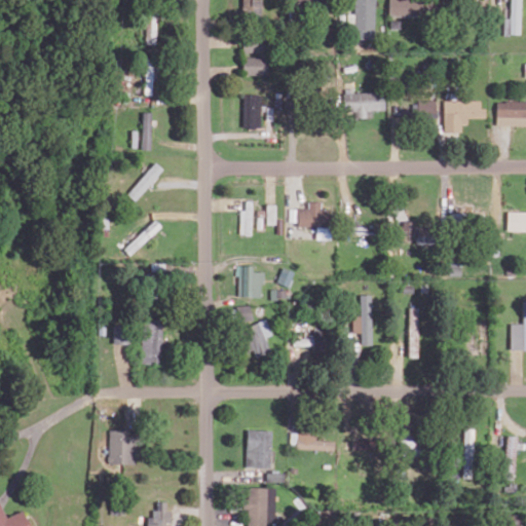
[(260,15),(260,0),(240,0),(240,14),(260,15)]
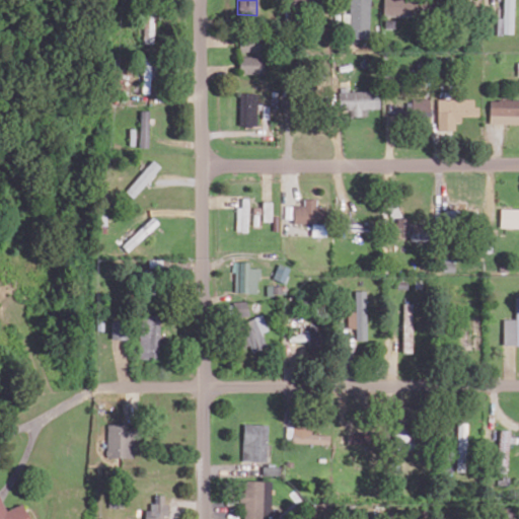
[(369,0),(349,0),(349,13),(345,13),(345,39),(368,40),(369,0)]
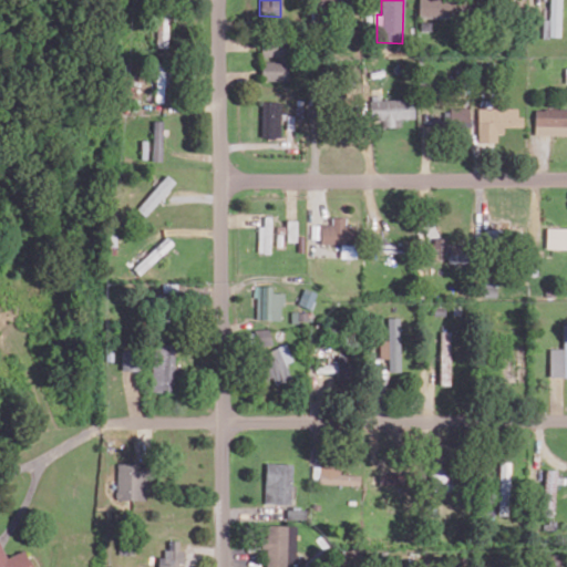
[(459,17),(459,0),(418,0),(419,18),(459,17)]
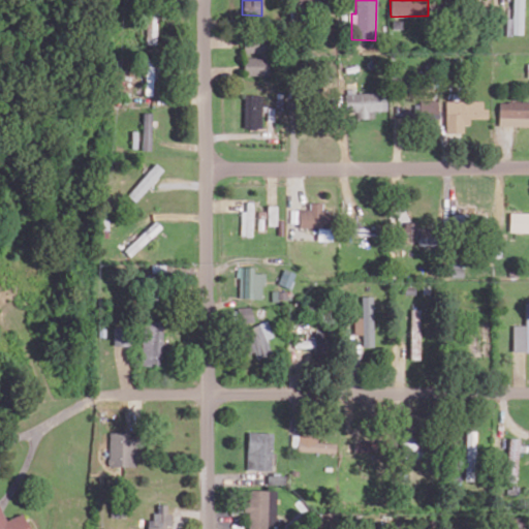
[(505,34),(523,34),(523,0),(512,0),(512,18),(506,18),(505,34)]
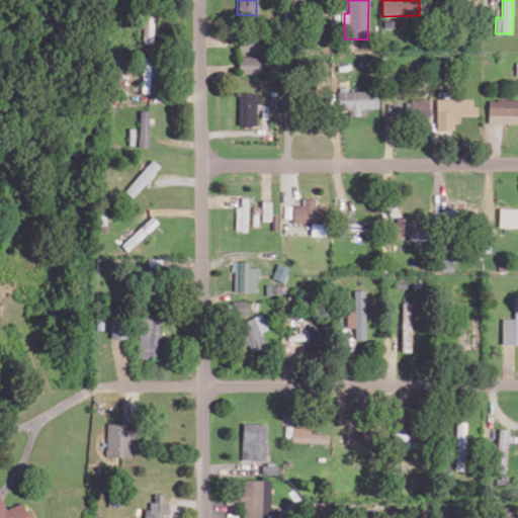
[(153,44),(154,9),(143,9),(142,42),(153,44)]
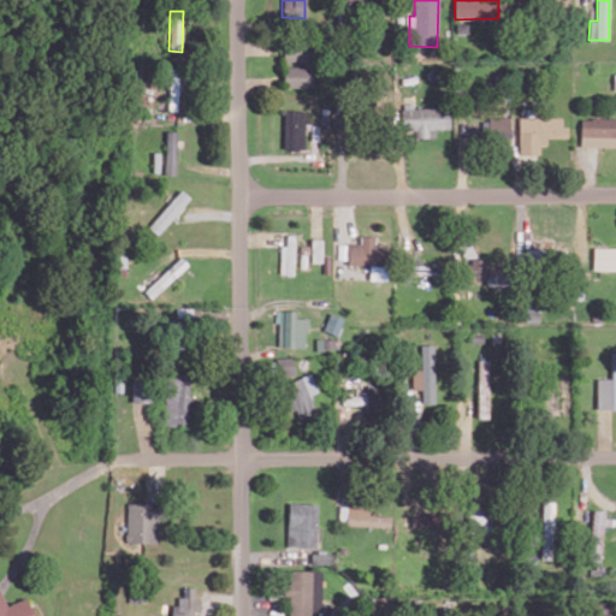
[(283,47),(283,61),(311,60),(309,46),(283,47)]
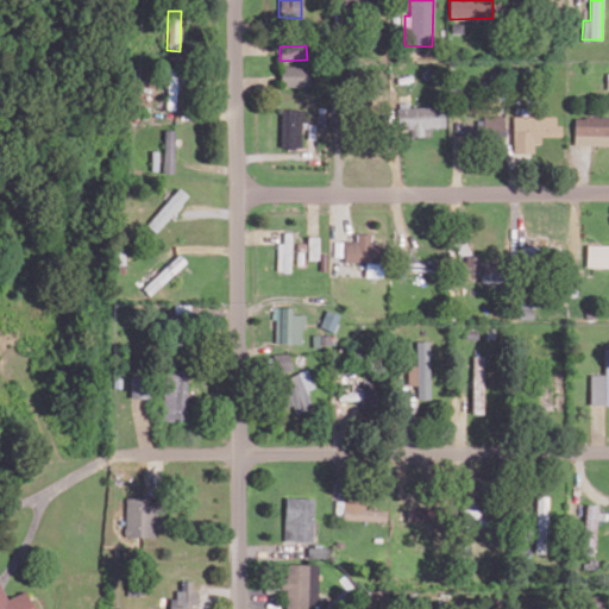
[(308,86),(308,64),(280,66),(281,87),(308,86)]
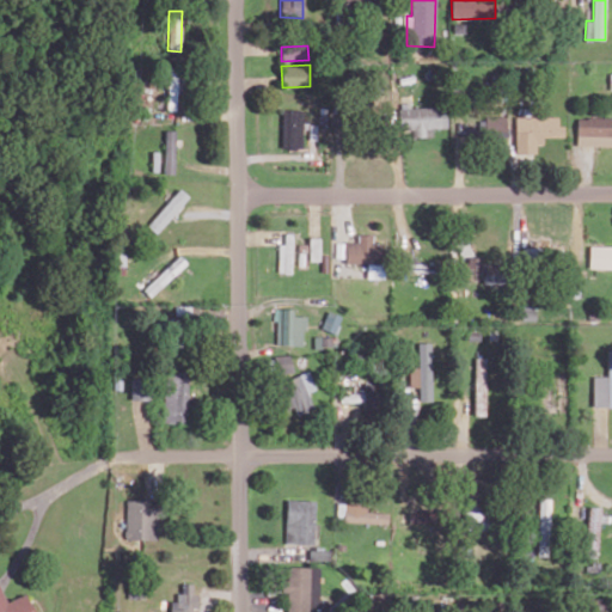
[(167,109),(176,110),(177,68),(169,68),(167,109)]
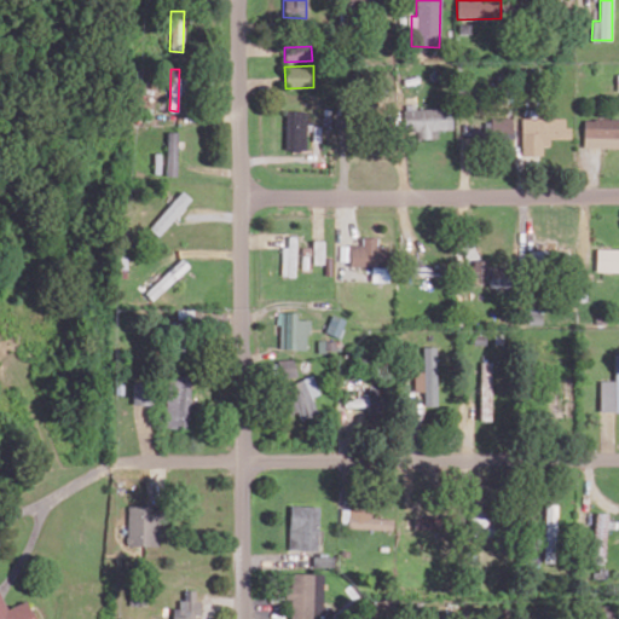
[(452,129),(451,106),(404,108),(405,132),(416,132),(416,138),(438,138),(438,131),(452,129)]
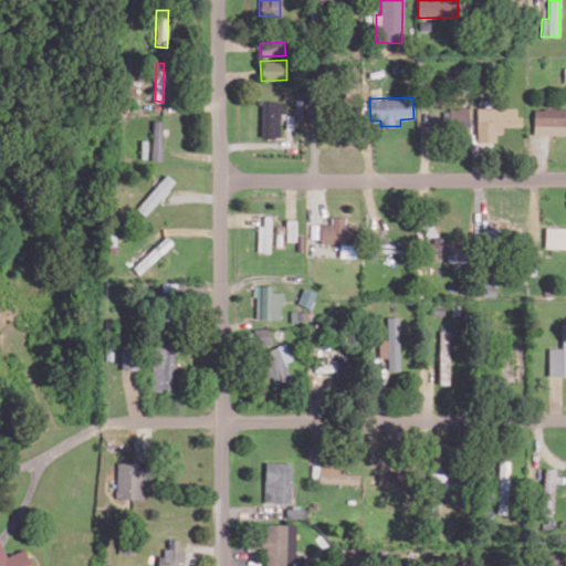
[(280,102),(261,101),(260,137),(280,137),(280,102)]
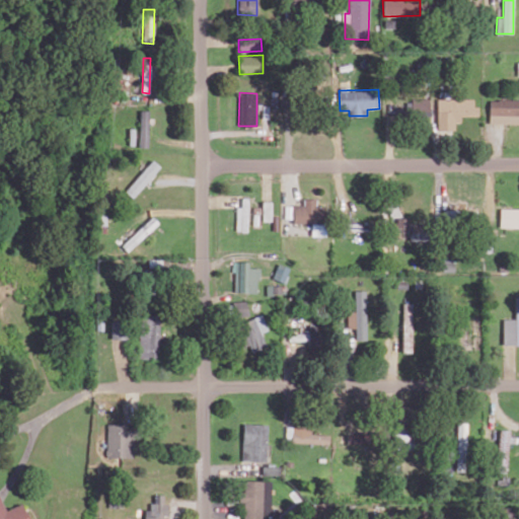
[(437,98),(437,130),(454,130),(454,122),(461,122),(461,116),(476,116),(475,98),(437,98)]
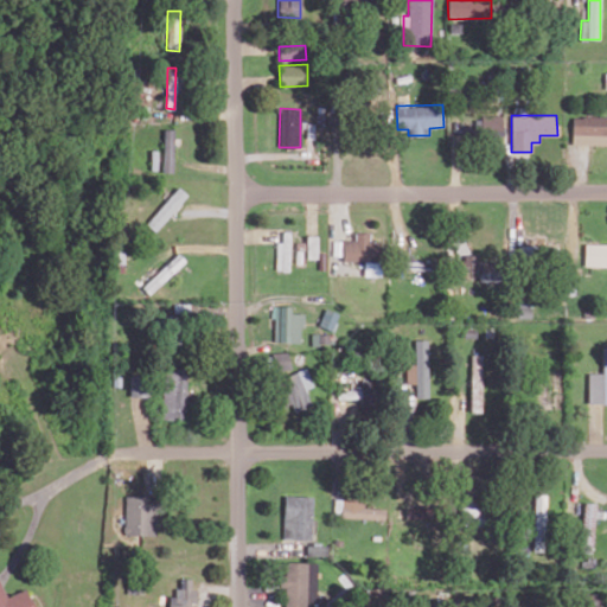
[(606,144),(606,115),(573,116),(573,145),(606,144)]
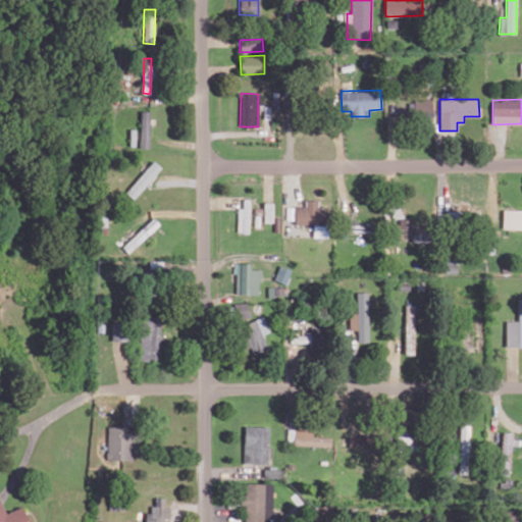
[(433,108),(411,108),(411,125),(433,126),(433,108)]
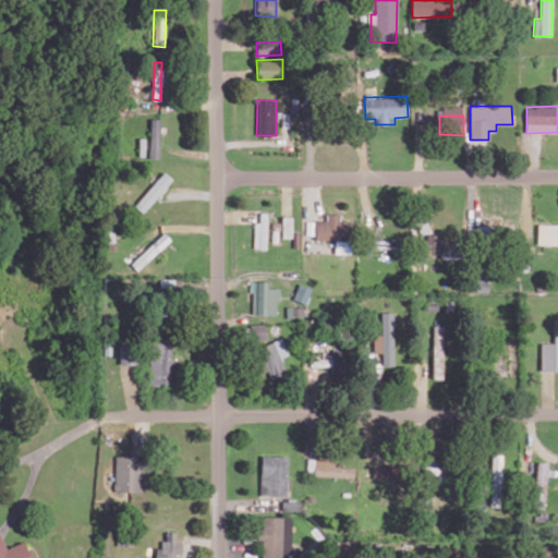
[(149,158),(159,158),(160,119),(150,119),(149,158)]
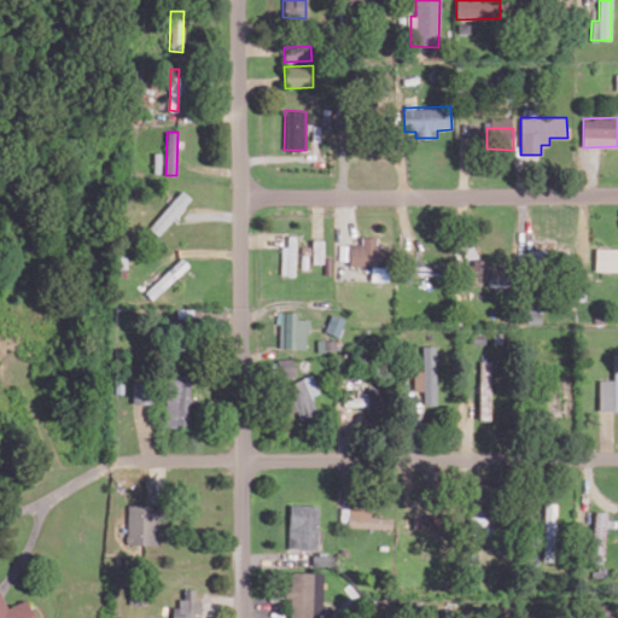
[(158,235),(192,199),(182,190),(149,227),(158,235)]
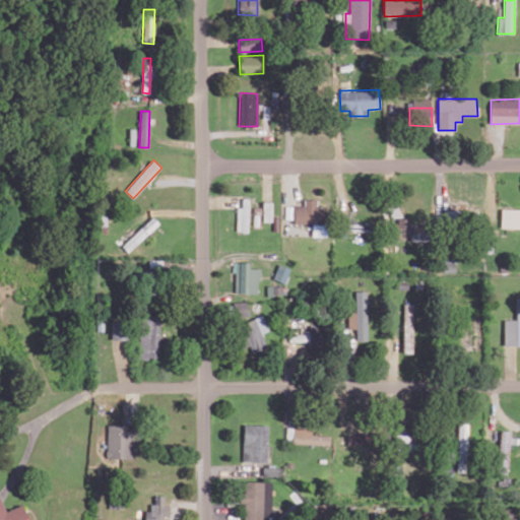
[(248,232),(249,198),(243,198),(242,207),(237,206),(237,232),(248,232)]
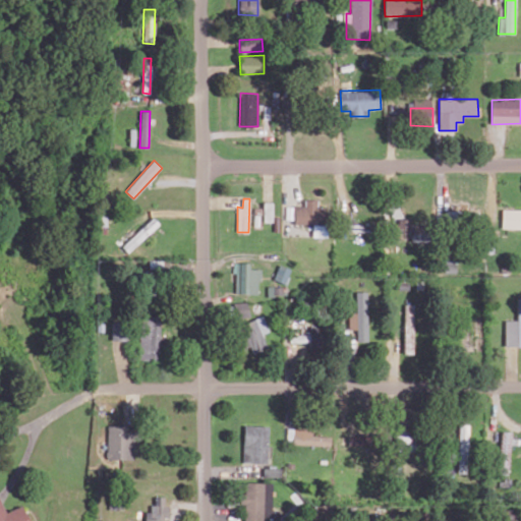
[(272,203),(263,203),(264,222),(272,222),(272,203)]
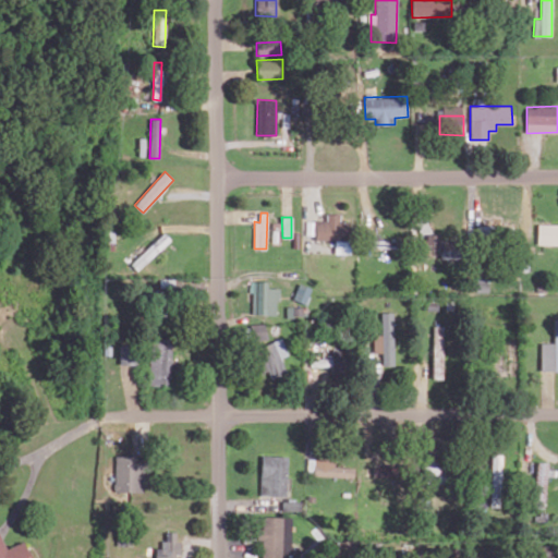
[(557,225),(537,225),(537,245),(557,244),(557,225)]
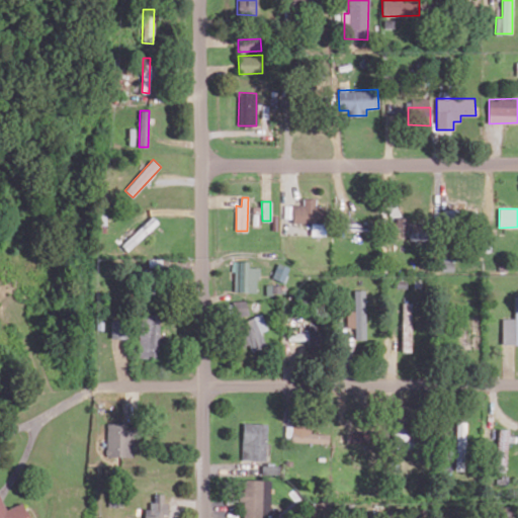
[(454,209),(442,209),(442,220),(454,220),(454,209)]
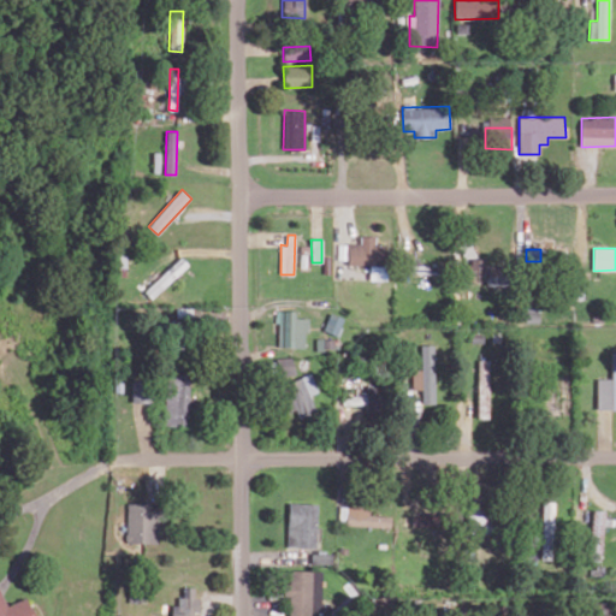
[(152,297),(188,265),(182,258),(146,290),(152,297)]
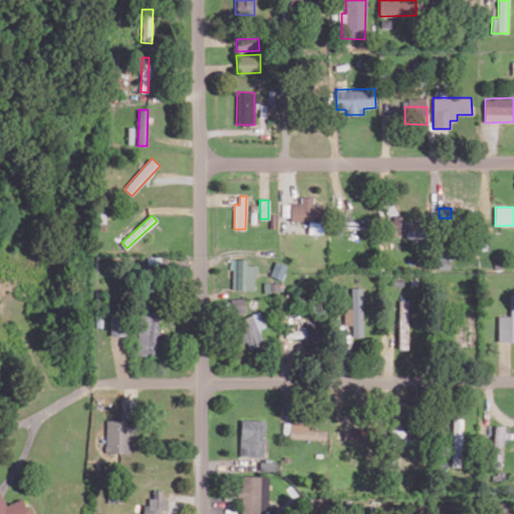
[(232,289),(255,289),(256,265),(246,265),(246,259),(232,258),(232,289)]
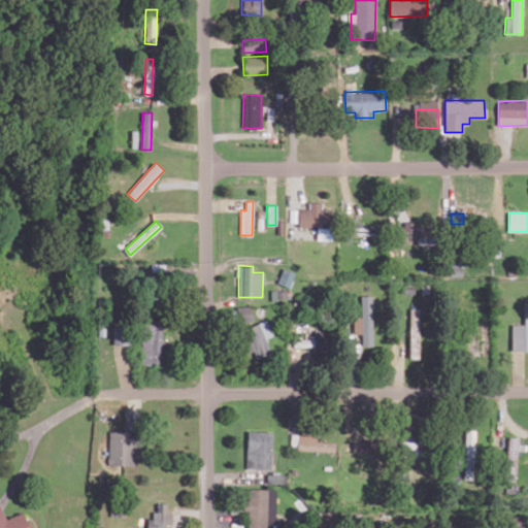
[(277,283),(289,288),(295,272),(283,268),(277,283)]
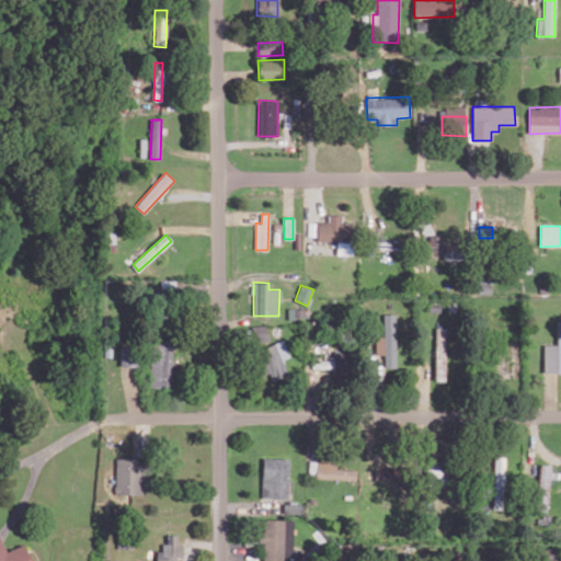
[(384,336),(375,336),(376,354),(384,354),(385,368),(396,367),(396,313),(384,315),(384,336)]
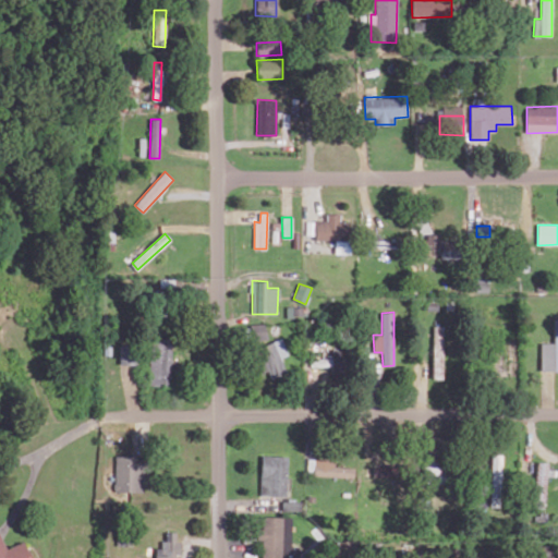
[(541,342),(541,370),(557,370),(557,317),(555,317),(554,342),(541,342)]
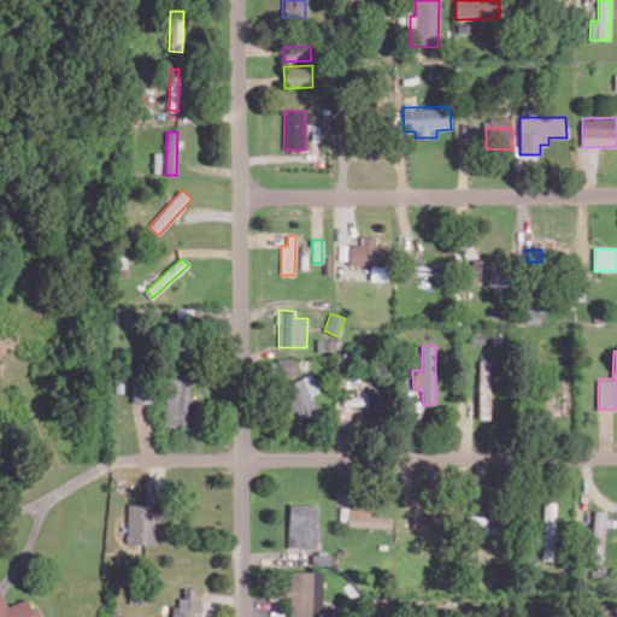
[(295,375),(293,357),(276,358),(278,376),(295,375)]
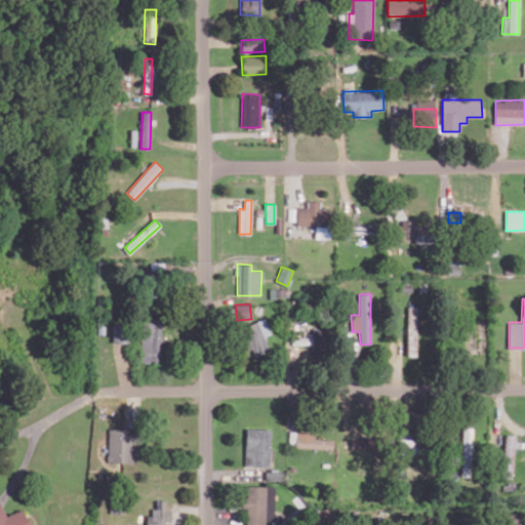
[(406,356),(416,356),(417,307),(408,306),(406,356)]
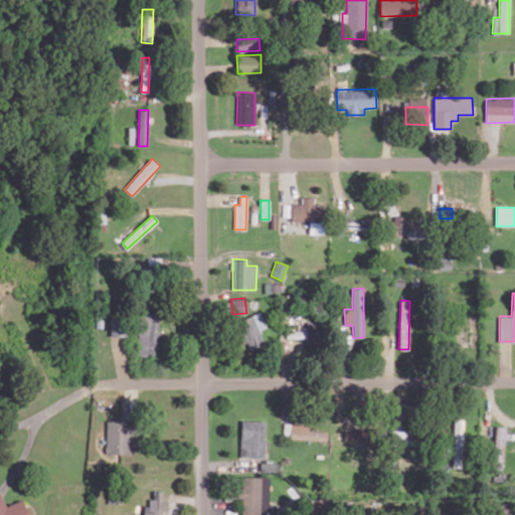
[(157,356),(158,313),(139,313),(138,355),(157,356)]
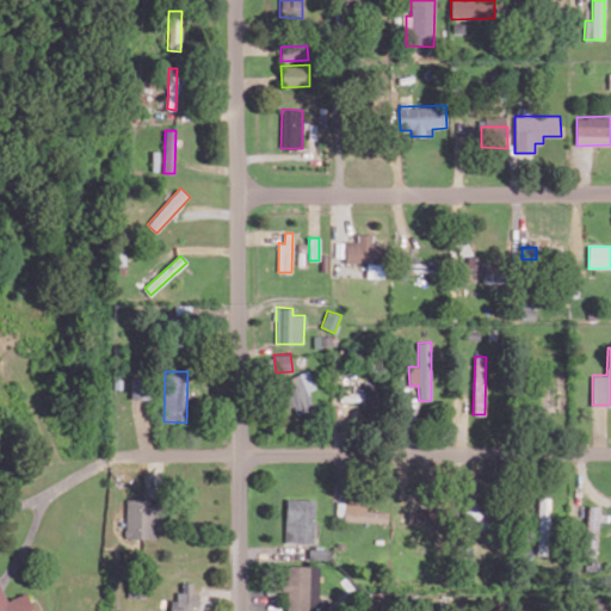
[(314,408),(308,392),(315,388),(309,371),(278,381),(288,408),(292,406),(296,414),(314,408)]
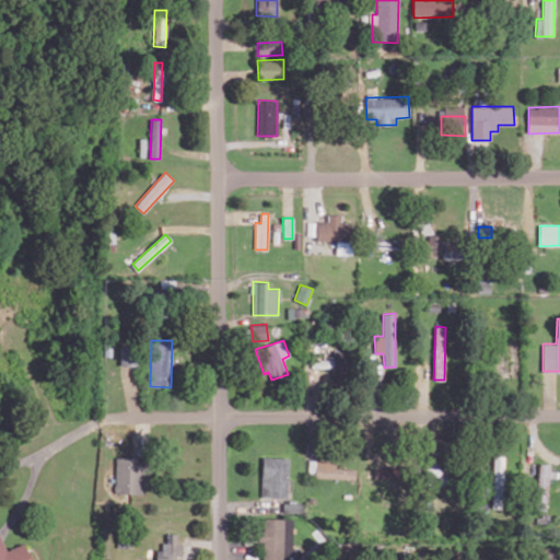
[(504,455),(493,455),(492,508),(503,508),(504,455)]
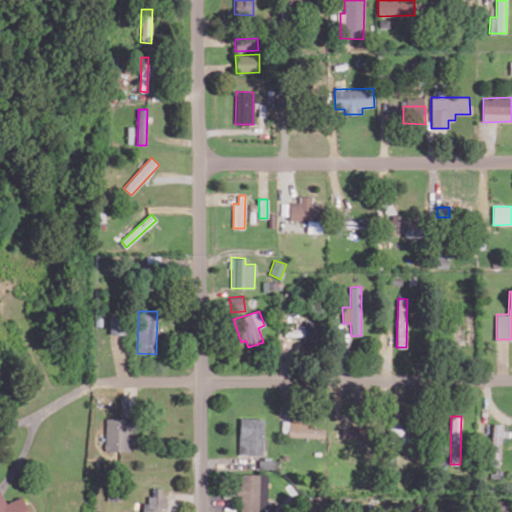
[(239,454),(263,454),(264,418),(240,417),(239,454)]
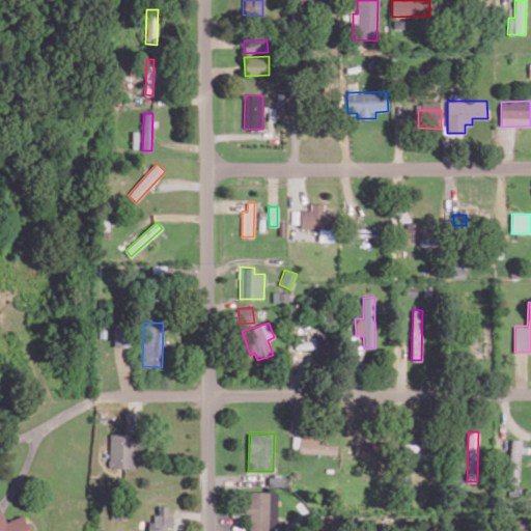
[(136,468),(137,450),(142,451),(143,435),(110,434),(109,467),(136,468)]
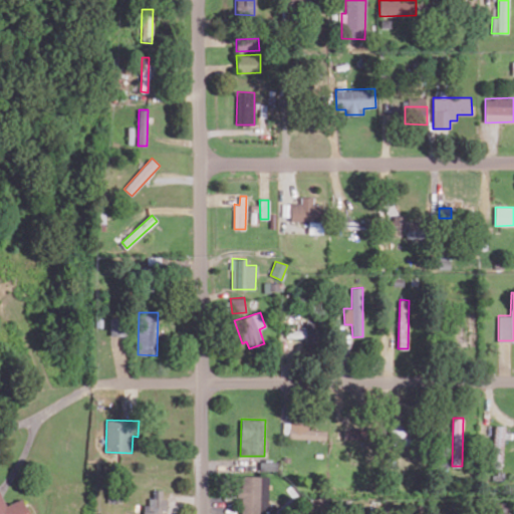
[(308,423),(284,423),(284,438),(325,439),(326,430),(308,430),(308,423)]
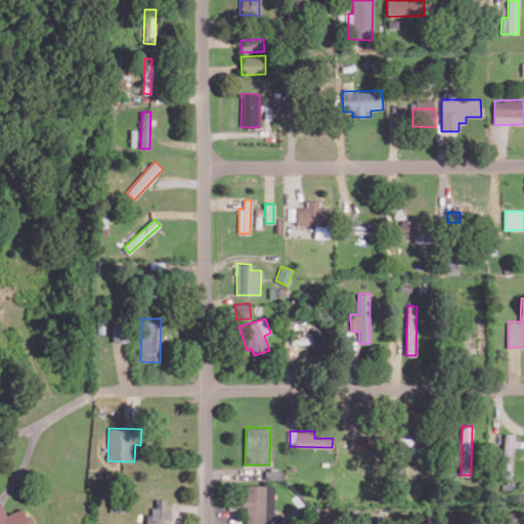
[(400,453),(418,452),(417,433),(399,433),(400,453)]
